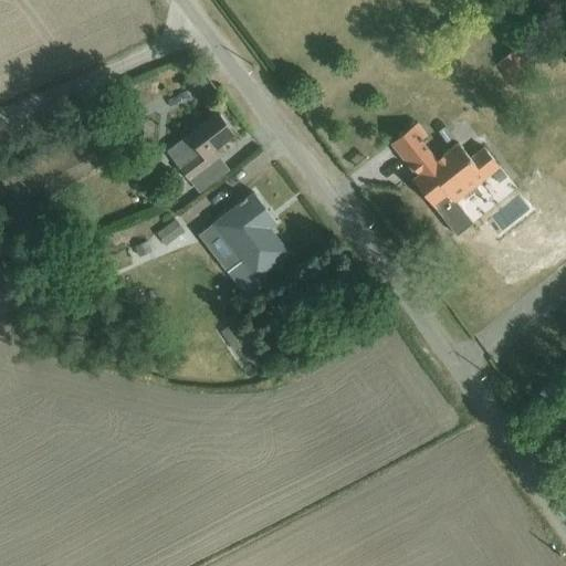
[(514,50),(493,67),(511,90),(532,72),(521,58),(514,50)]
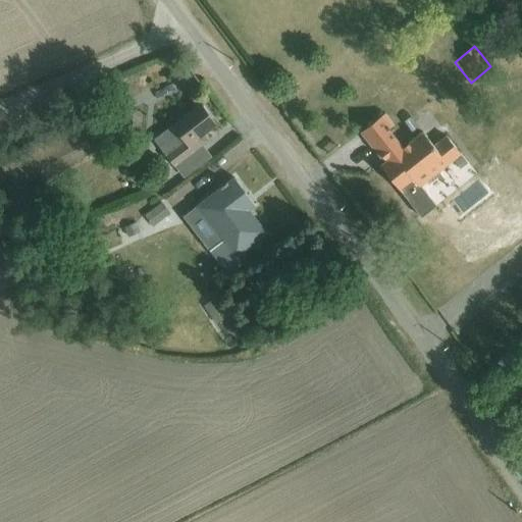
[(153,140),(174,167),(202,146),(208,141),(203,134),(216,123),(201,104),(153,140)]
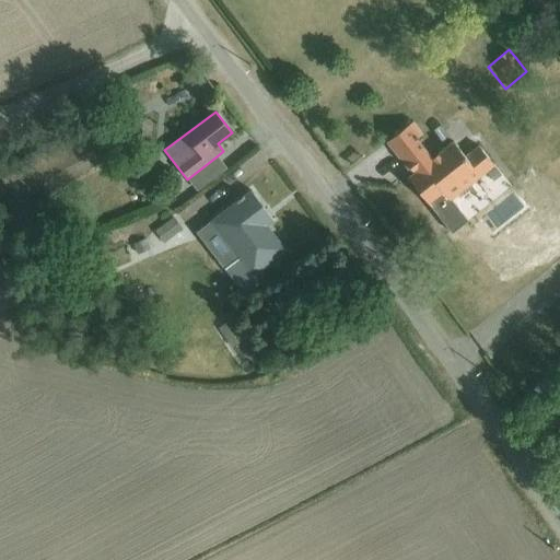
[(413,121),(387,142),(405,165),(412,175),(408,178),(430,206),(445,195),(450,200),(494,164),(479,144),(465,156),(454,141),(432,159),(426,149),(418,138),(423,133),(413,121)]
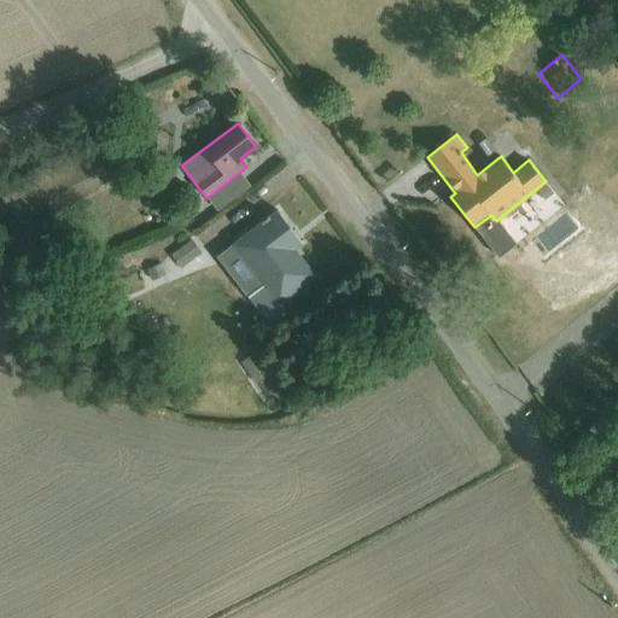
[(239,173),(207,198),(217,211),(250,186),(239,173)]
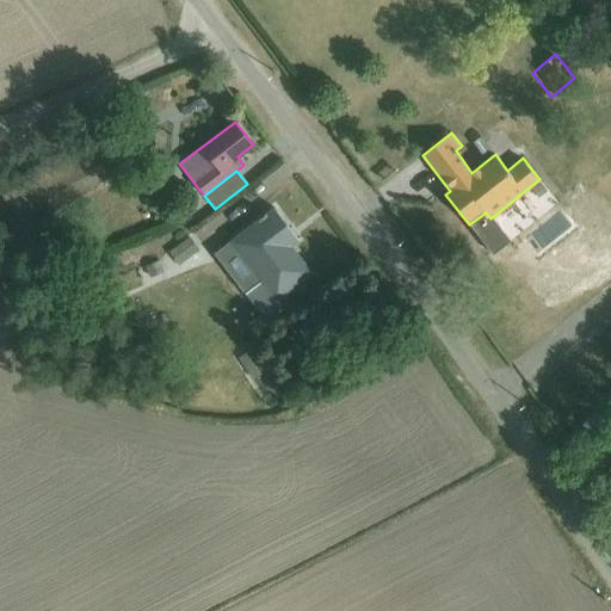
[(291,246),(298,240),(273,208),(266,214),(265,213),(229,242),(258,281),(244,292),(266,323),(285,309),(278,300),(312,273),(291,246)]
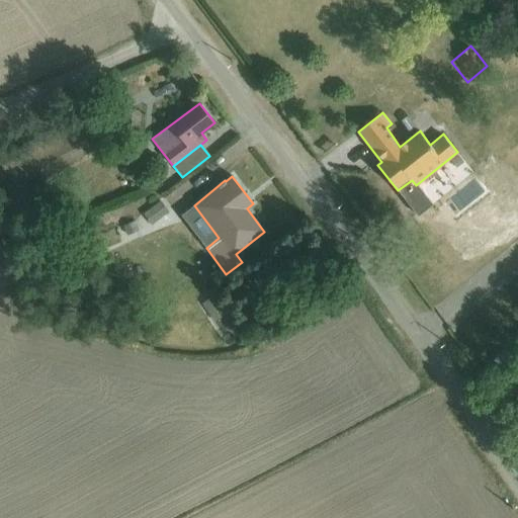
[(161,199),(143,213),(151,225),(169,210),(161,199)]
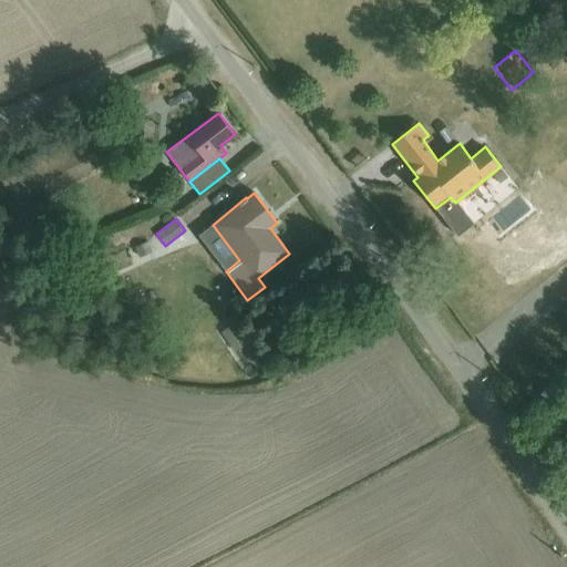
[(20,247),(30,239),(19,223),(8,232),(20,247)]
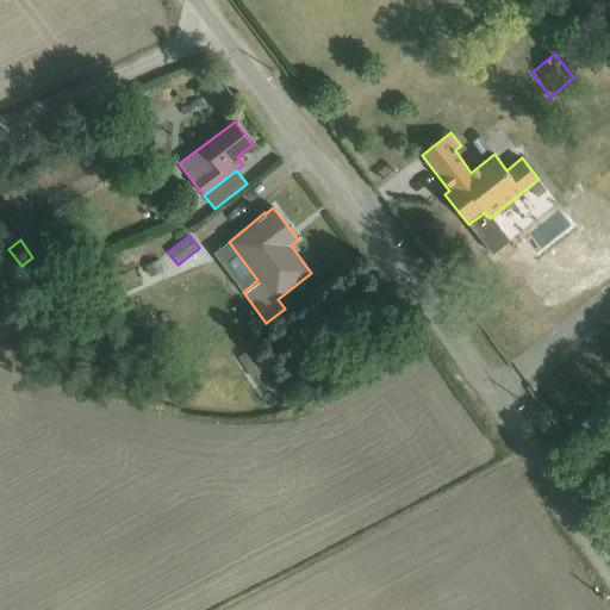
[(238,359),(251,380),(267,371),(253,349),(238,359)]
